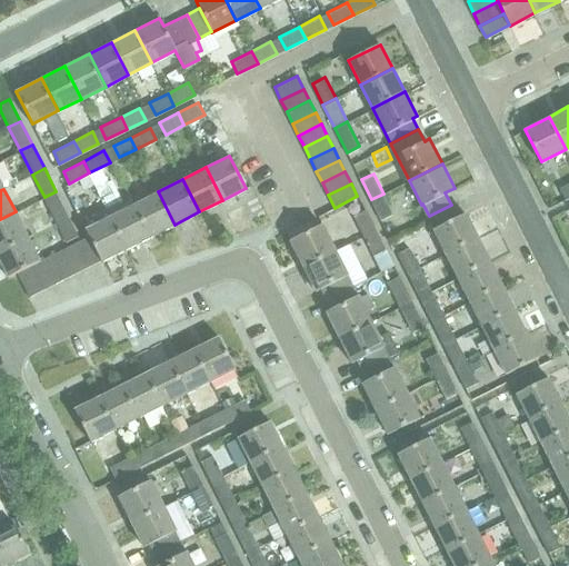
[(45,197),(57,221),(68,215),(56,191),(45,197)]
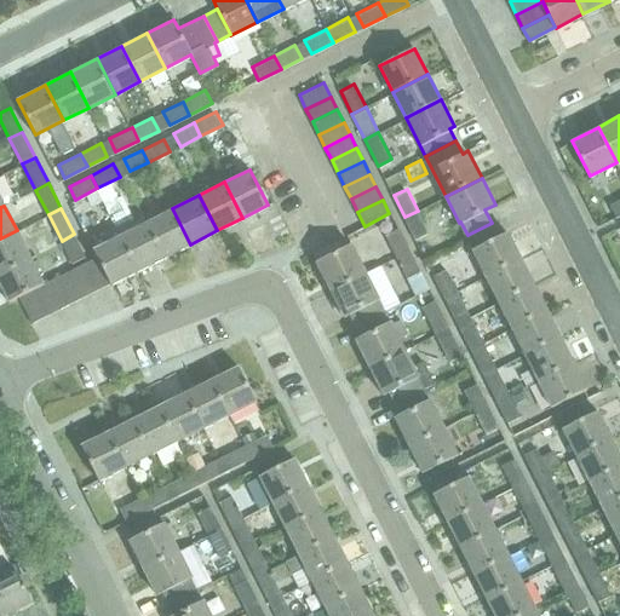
[(172,208),(147,220),(165,257),(190,245),(172,208)]
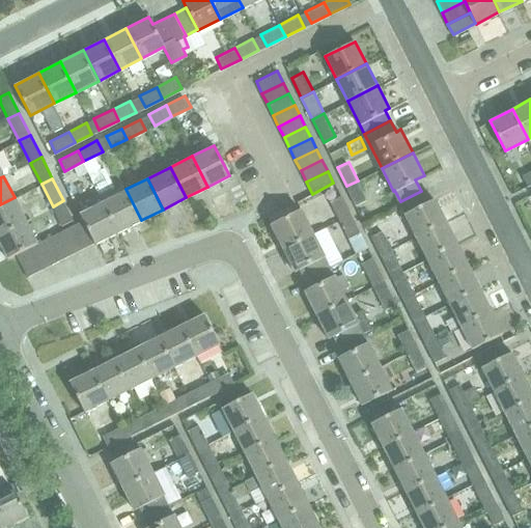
[(358,181),(346,186),(356,204),(366,198),(358,181)]
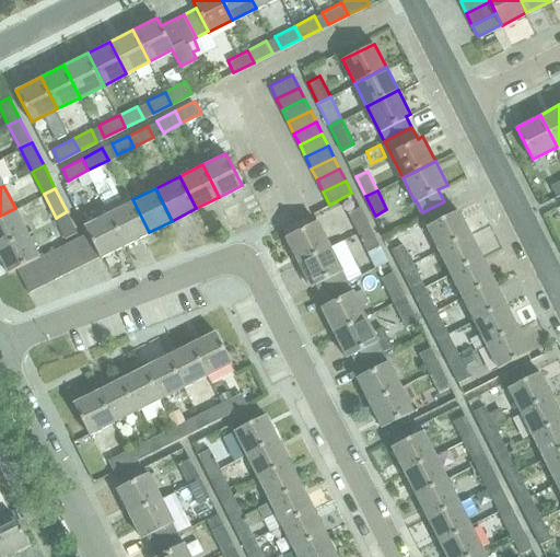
[(132,199),(109,211),(125,244),(149,232),(132,199)]
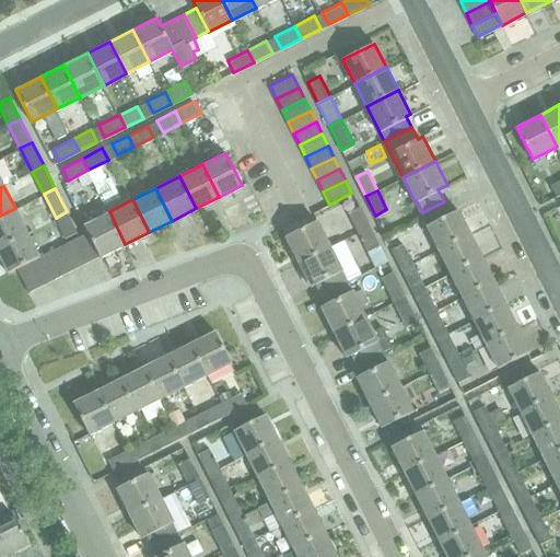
[(444,201),(422,212),(429,224),(450,213),(444,201)]
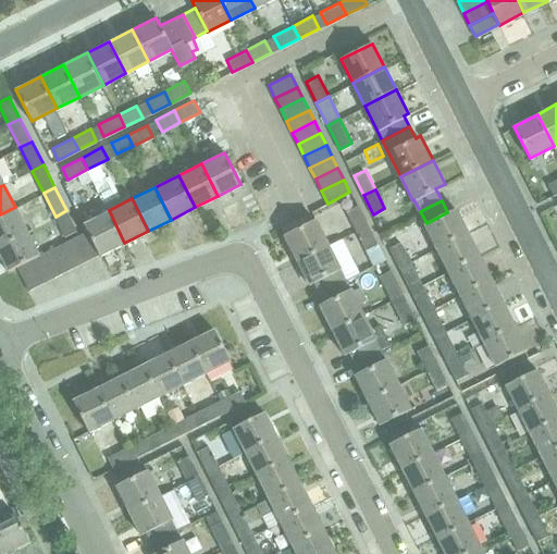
[(346,210),(356,230),(368,223),(358,205),(346,210)]
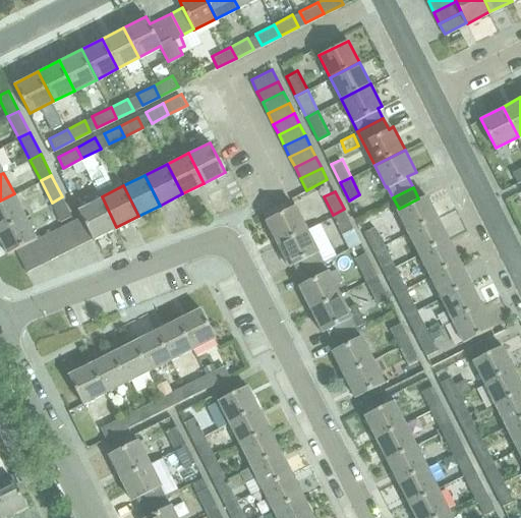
[(0,200),(0,228),(25,216),(14,193),(0,200)]
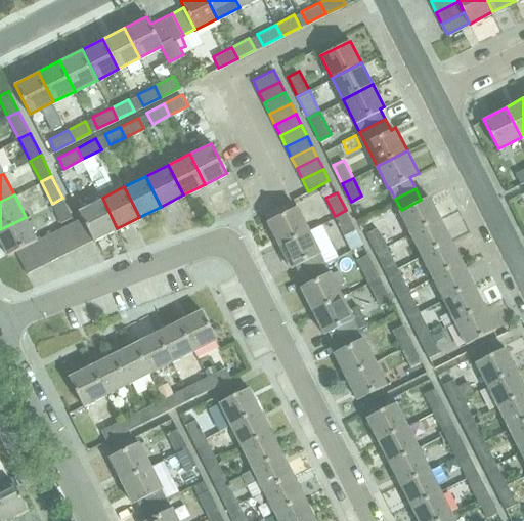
[(400,210),(411,232),(441,218),(430,196),(421,200),(401,210),(400,210)]
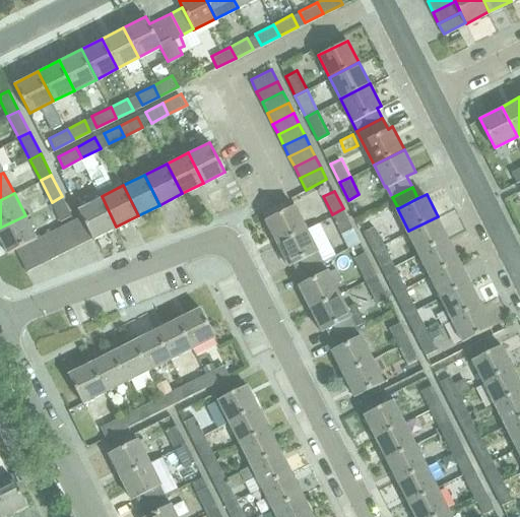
[(62,196),(52,202),(61,219),(71,214),(62,196)]
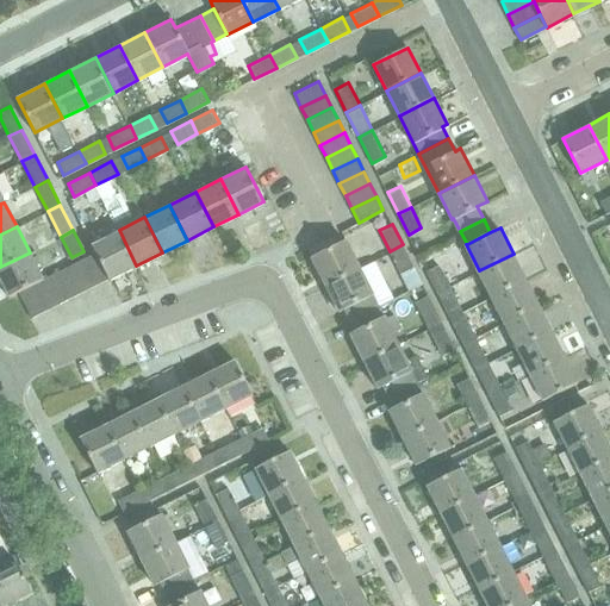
[(92,244),(95,251),(107,277),(109,279),(136,266),(119,230),(92,244)]
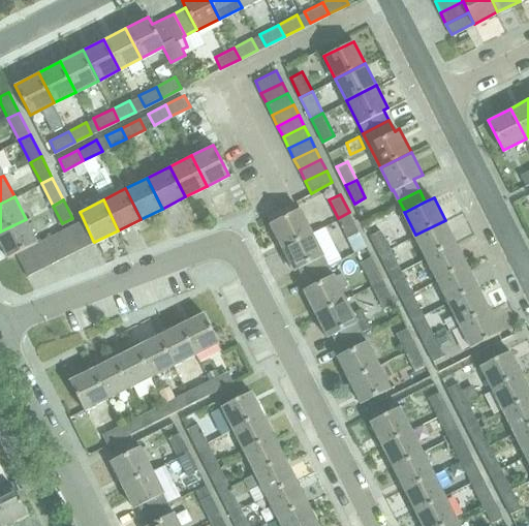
[(270,223),(281,247),(311,231),(300,209),(270,223)]
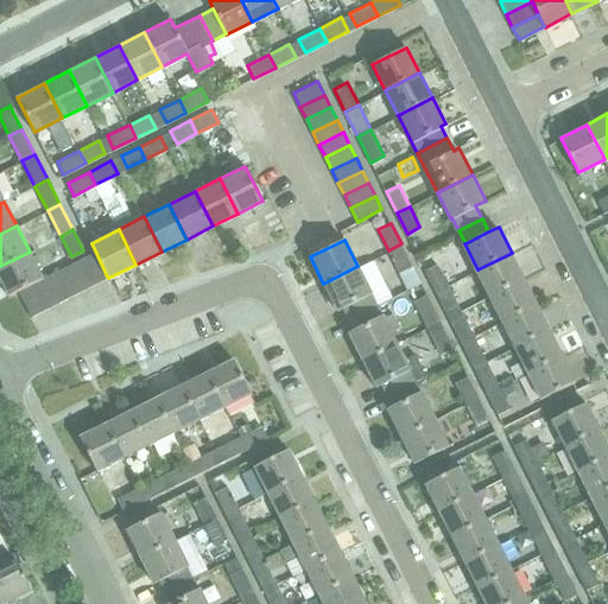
[(401,243),(388,250),(400,273),(413,267),(401,243)]
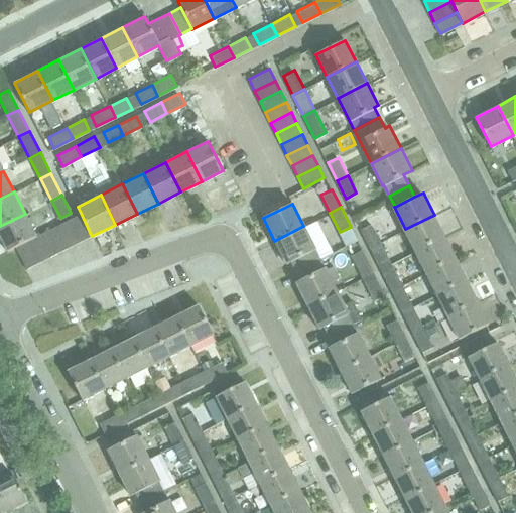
[(81,213),(70,219),(81,240),(91,235),(81,213)]
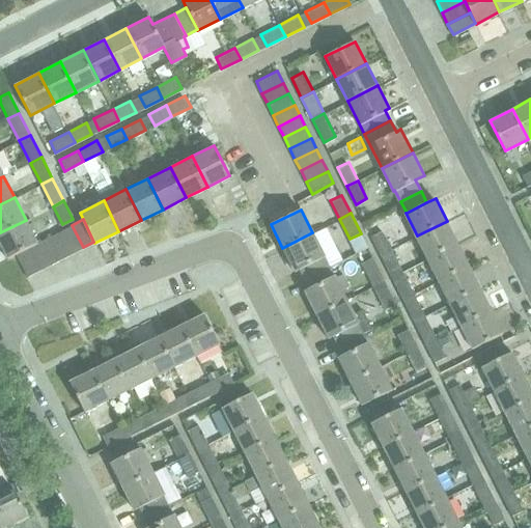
[(0,243),(7,257),(17,253),(28,247),(37,243),(26,220),(0,232),(0,243)]
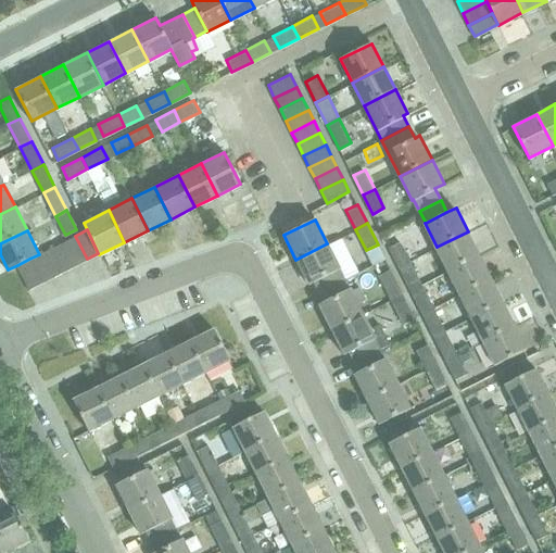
[(437,247),(449,271),(480,254),(468,231),(437,247)]
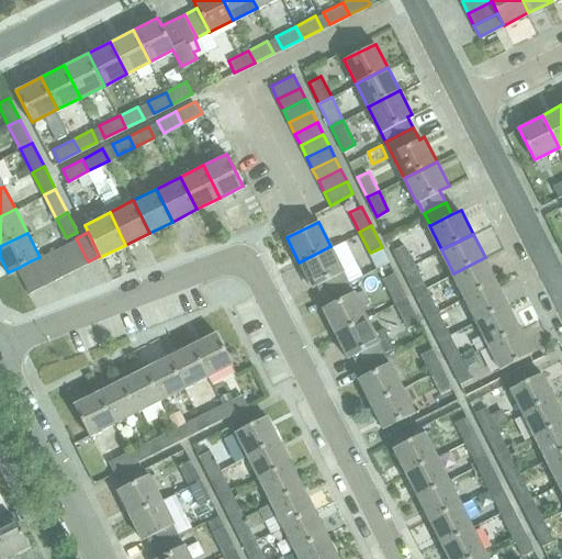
[(88,261),(76,238),(65,244),(76,268),(88,261)]
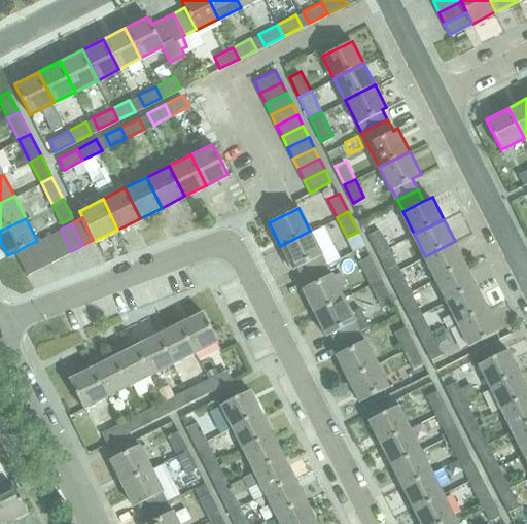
[(367,234),(378,252),(389,246),(379,228),(367,234)]
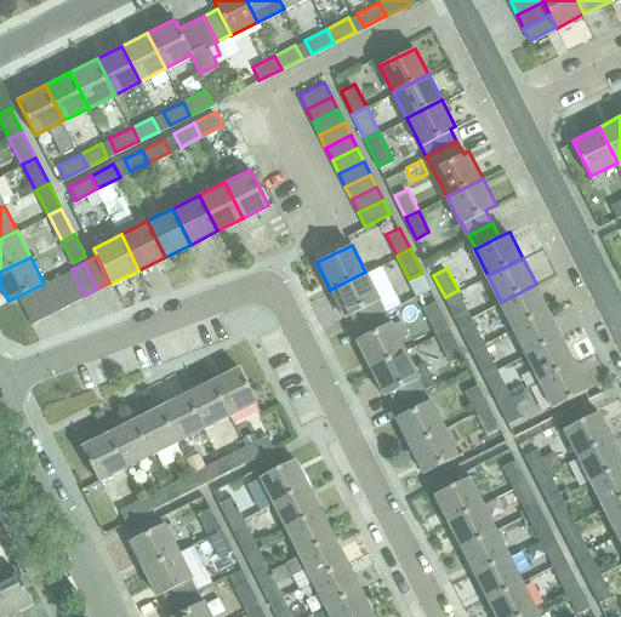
[(84,296),(72,269),(58,276),(72,302),(84,296)]
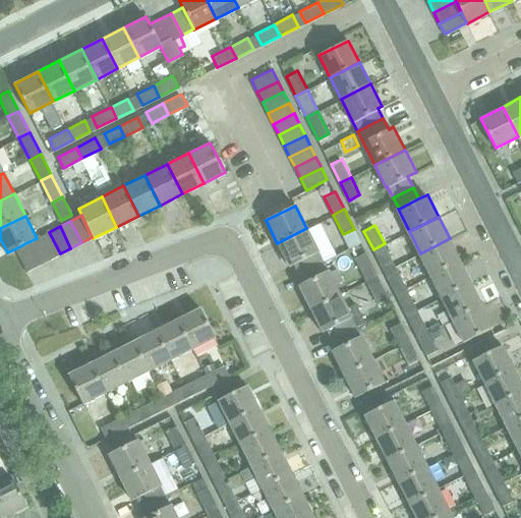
[(297,262),(302,272),(323,261),(306,228),(277,243),(288,266),(297,262)]
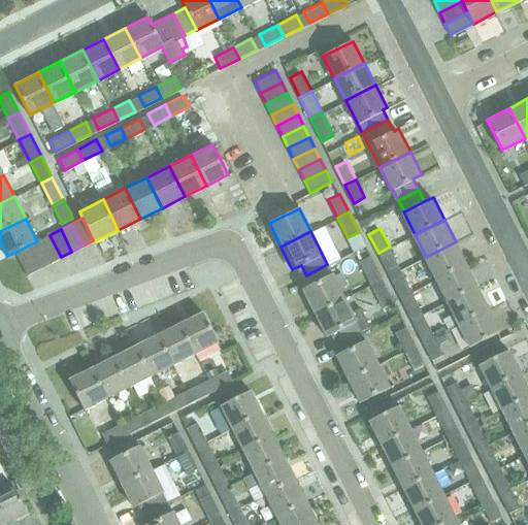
[(61,257),(50,235),(38,240),(50,263),(61,257)]
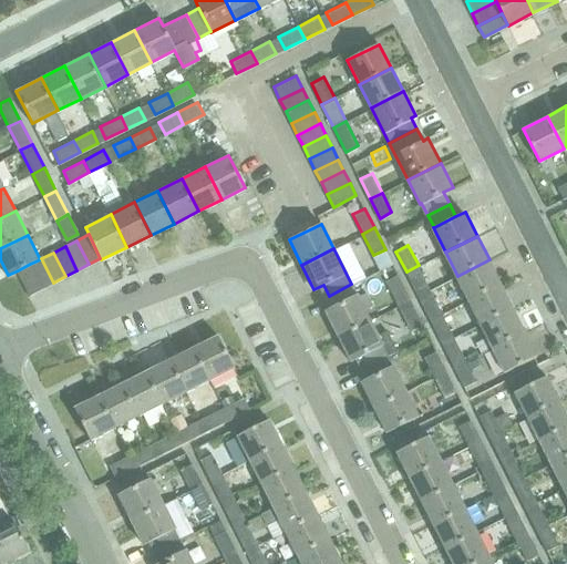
[(375,262),(385,280),(398,275),(388,256),(375,262)]
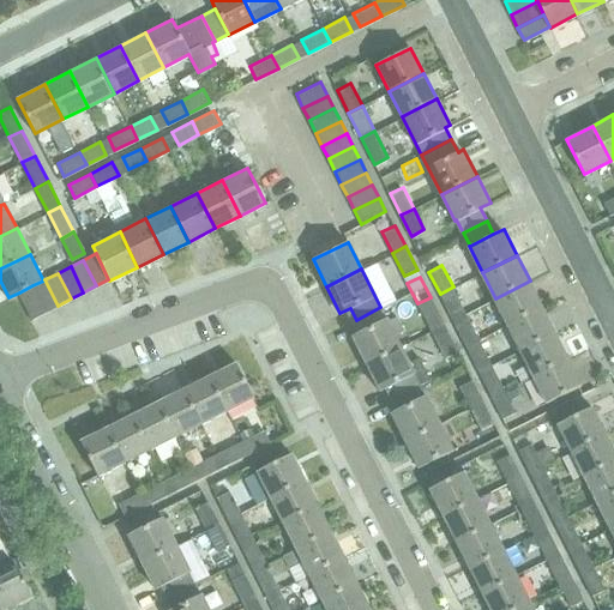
[(58,306),(44,279),(43,281),(32,285),(44,312),(58,306)]
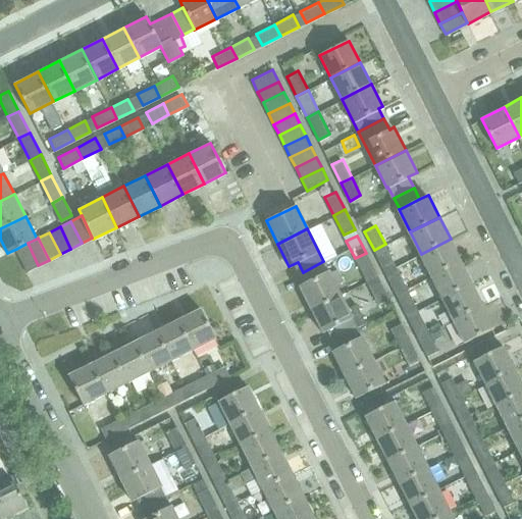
[(421,254),(431,275),(461,261),(451,239),(421,254)]
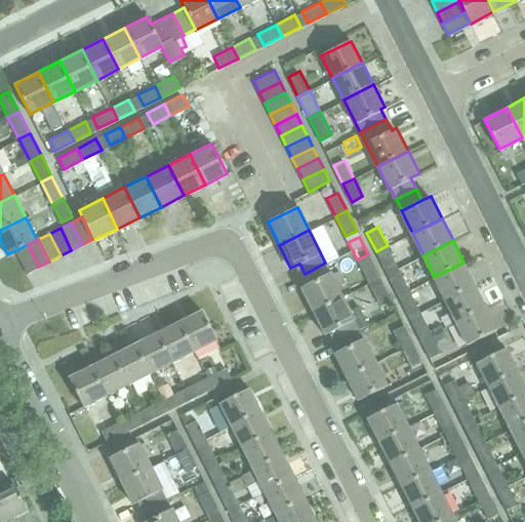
[(28,272),(38,267),(28,244),(16,250),(28,272)]
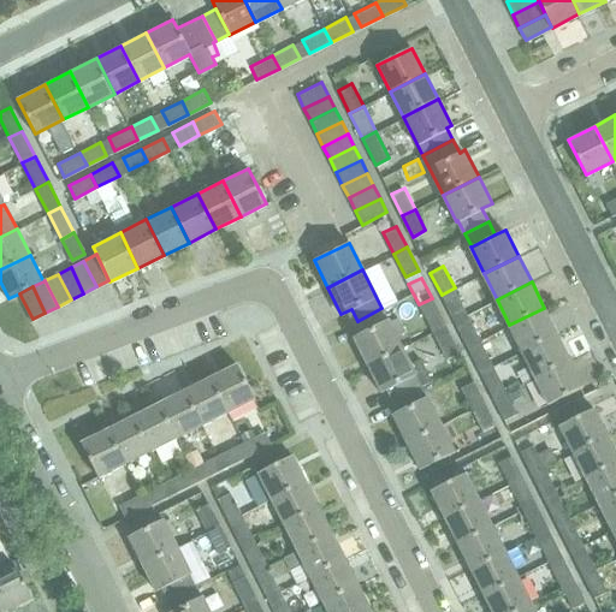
[(455,287),(442,295),(451,314),(465,307),(455,287)]
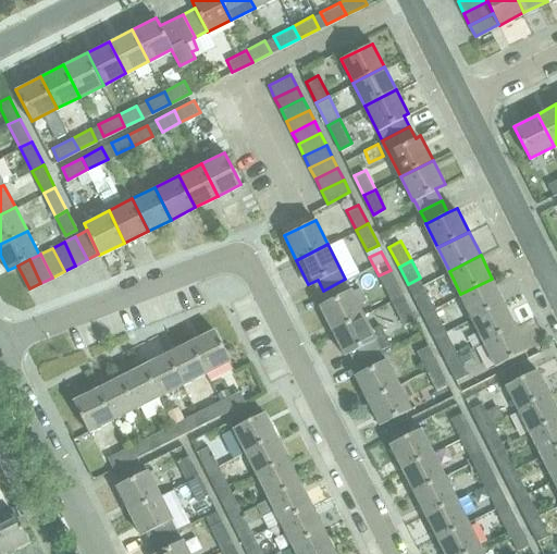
[(391,270),(379,275),(388,294),(400,288),(391,270)]
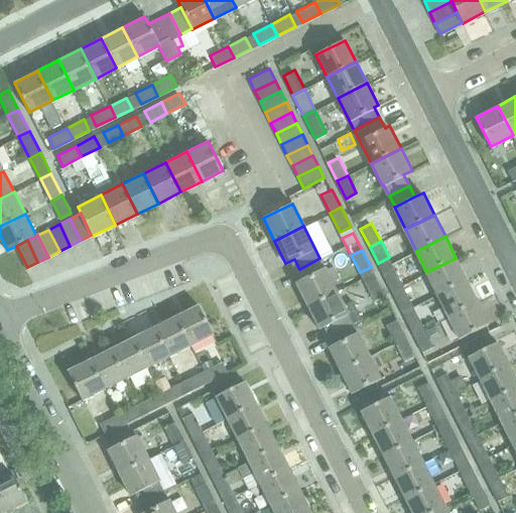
[(295,283),(307,306),(337,291),(319,258),(299,269),(304,279),(295,283)]
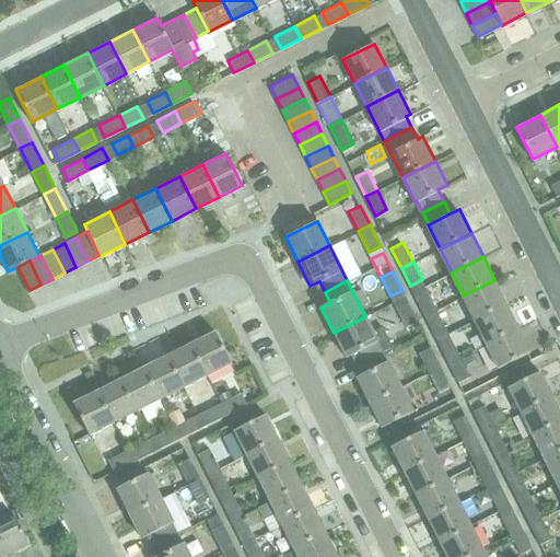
[(463,296),(475,318),(506,303),(494,280),(463,296)]
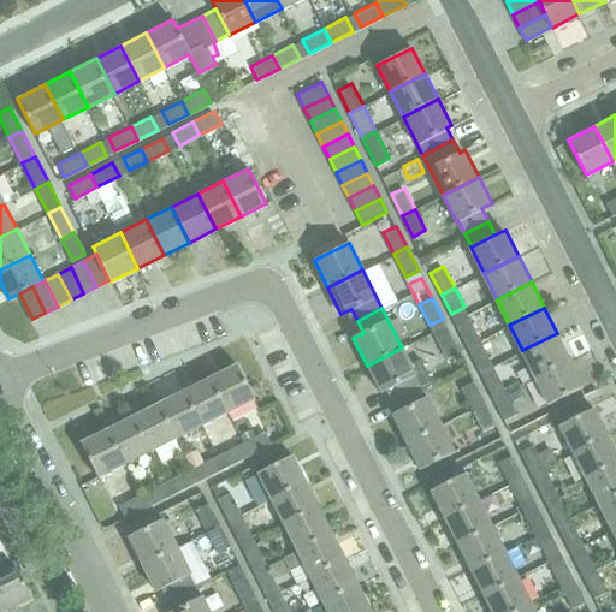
[(457,326),(468,346),(480,339),(469,319),(457,326)]
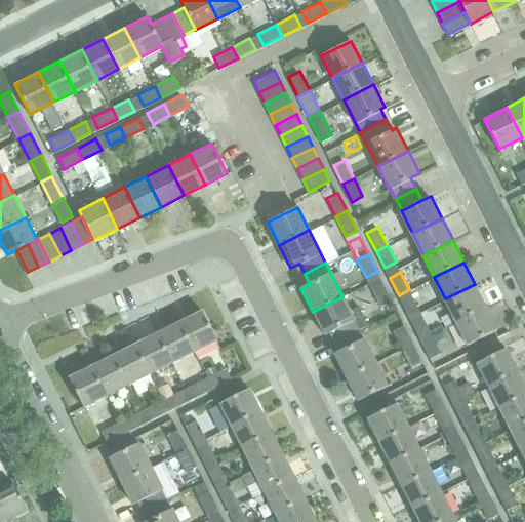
[(371,285),(380,304),(391,298),(381,280),(371,285)]
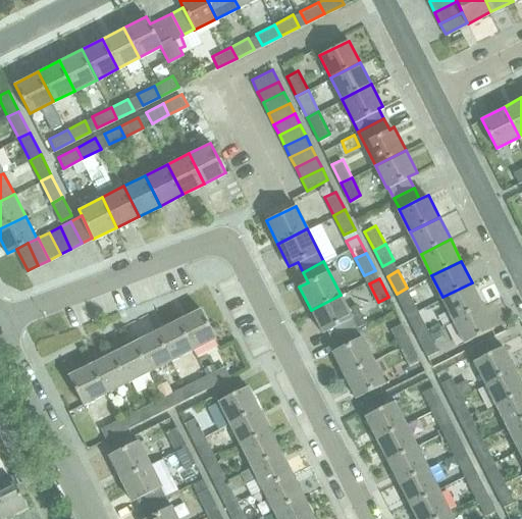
[(442,297),(454,319),(483,305),(472,282),(442,297)]
